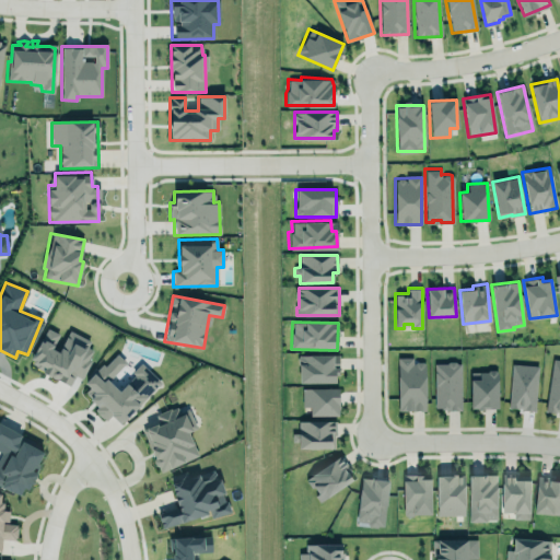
[(69,330),(59,352),(51,349),(59,334),(46,328),(28,365),(70,385),(74,376),(79,378),(95,342),(69,330)]
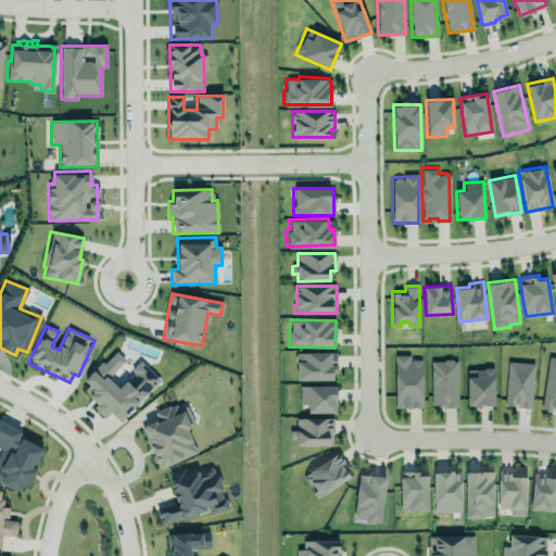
[(115,350),(123,356),(123,359),(122,363),(111,374),(118,381),(131,370),(129,368),(139,358),(158,376),(156,380),(119,417),(111,408),(104,415),(95,407),(95,404),(97,400),(90,392),(92,384),(84,375),(93,366),(101,359),(103,362),(115,350)]
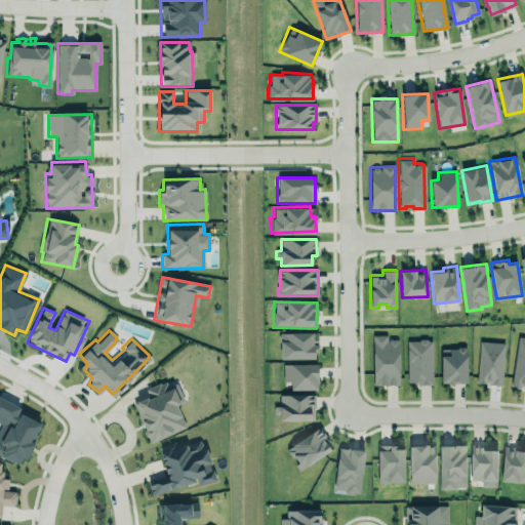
[(280,359),(316,359),(316,333),(280,332),(280,359)]
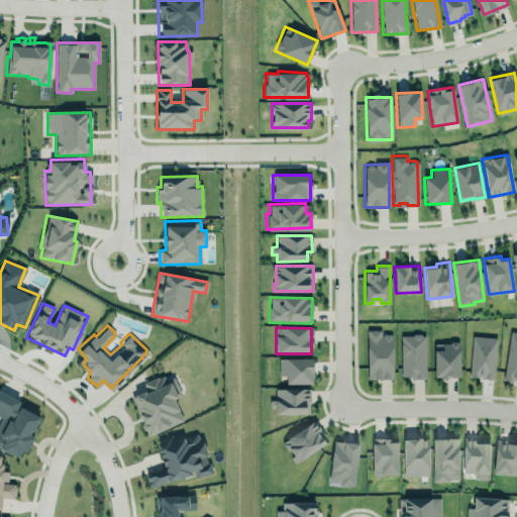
[(368,379),(393,379),(392,334),(381,334),(381,330),(367,330),(368,379)]
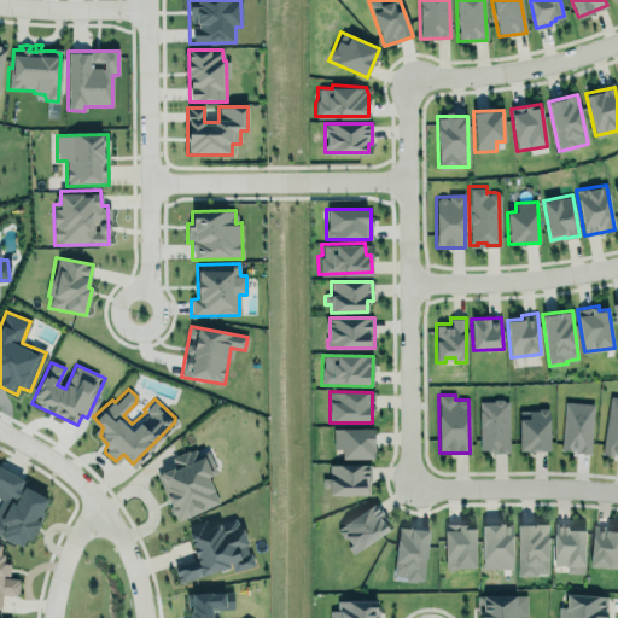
[(601,454),(617,456),(617,397),(610,396),(601,454)]
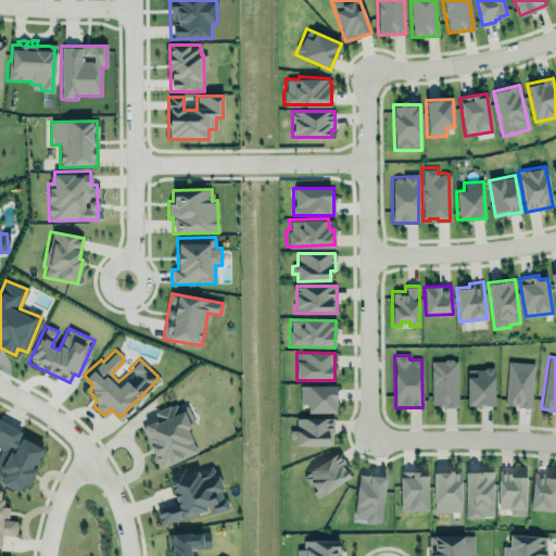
[(430,361),(431,406),(457,406),(456,359),(430,361)]
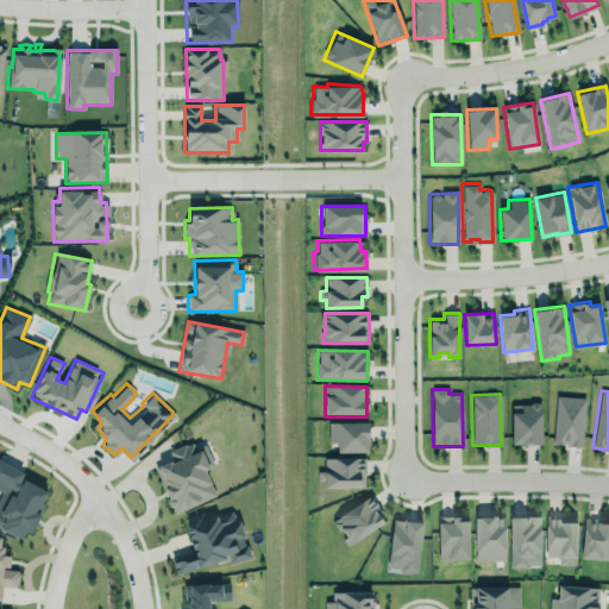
[(557,395),(586,397),(582,446),(567,445),(567,444),(553,443),(557,395)]
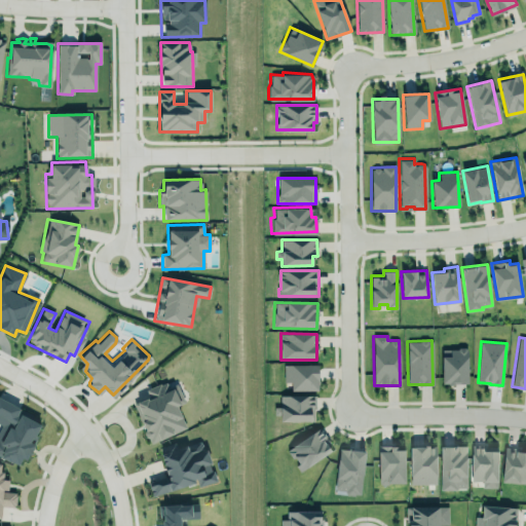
[(442,384),(467,383),(466,348),(441,349),(442,384)]
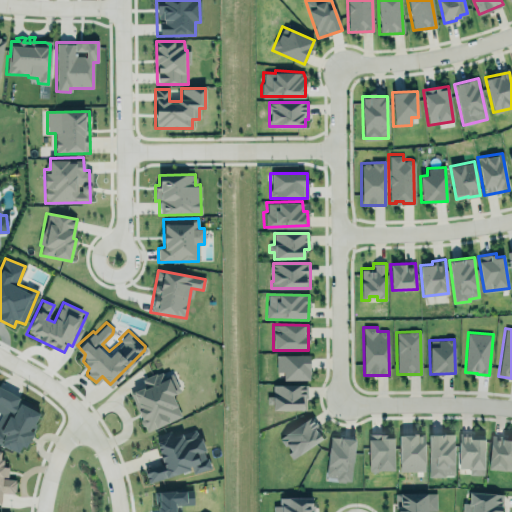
[(309,355),(276,355),(276,372),(282,372),(282,380),(309,380),(309,355)]
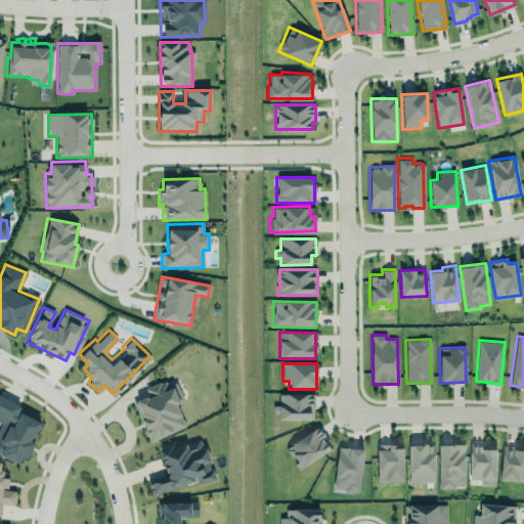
[(185,427),(176,404),(183,401),(176,382),(168,386),(166,380),(144,388),(147,396),(132,402),(148,442),(185,427)]
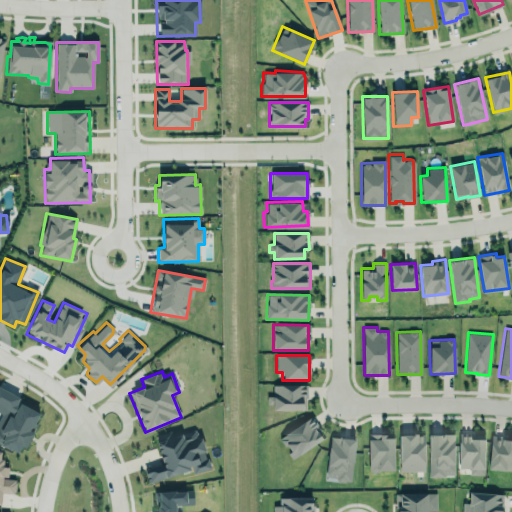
[(0,439),(0,383),(20,395),(18,398),(38,409),(38,414),(30,426),(31,429),(31,432),(29,438),(25,439),(24,442),(20,440),(16,448),(0,439)]
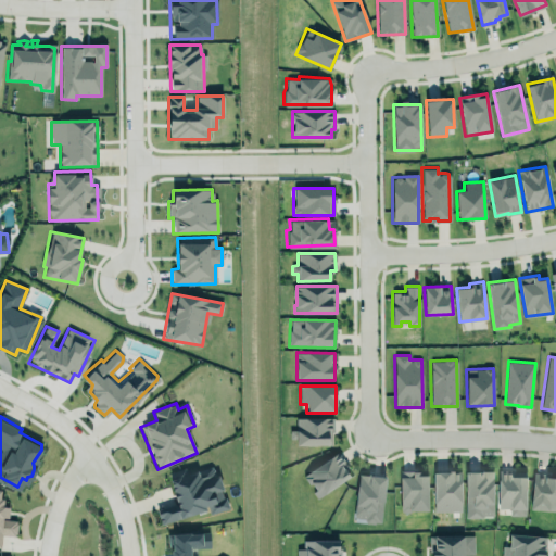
[(294,418),(294,436),(295,436),(295,445),(332,445),(332,417),(294,418)]
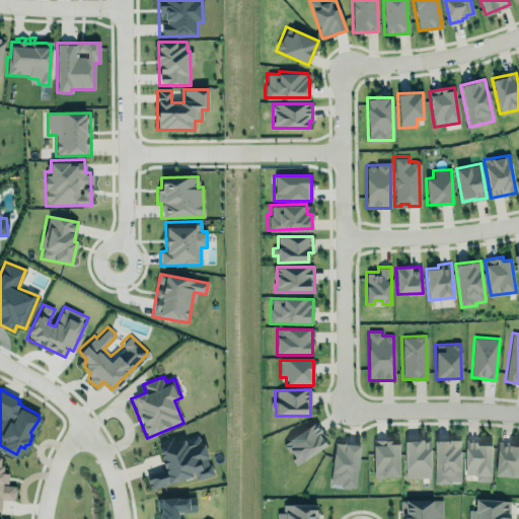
[(282,444),(296,465),(328,443),(314,423),(282,444)]
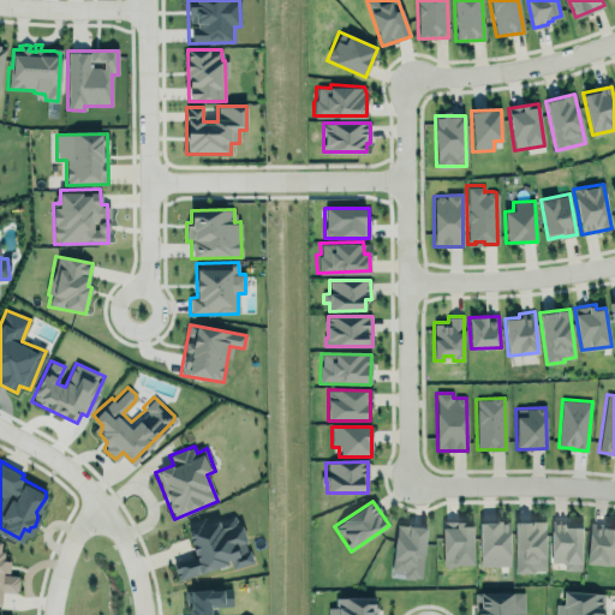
[(178,578),(230,561),(232,567),(251,559),(234,509),(215,514),(214,508),(184,518),(190,547),(171,554),(178,578)]
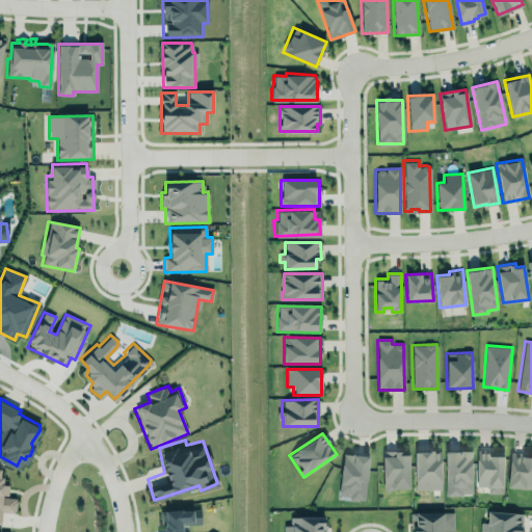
[(394,448),(394,453),(383,453),(383,487),(391,487),(391,483),(407,483),(407,451),(400,451),(399,448),(394,448)]
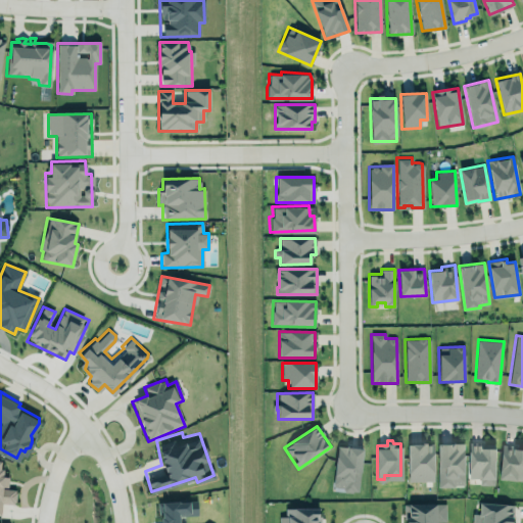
[(470,442),(482,442),(482,444),(495,444),(494,484),(480,484),(480,477),(469,477),(470,442)]
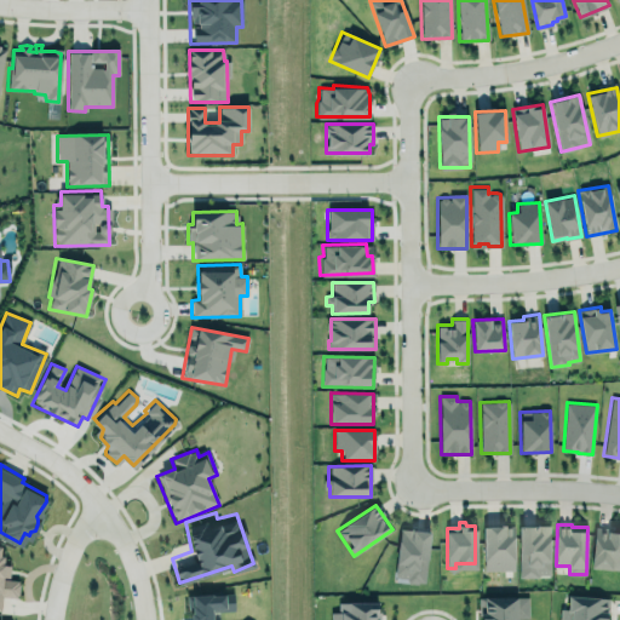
[(515,570),(514,526),(482,527),(483,570),(515,570)]
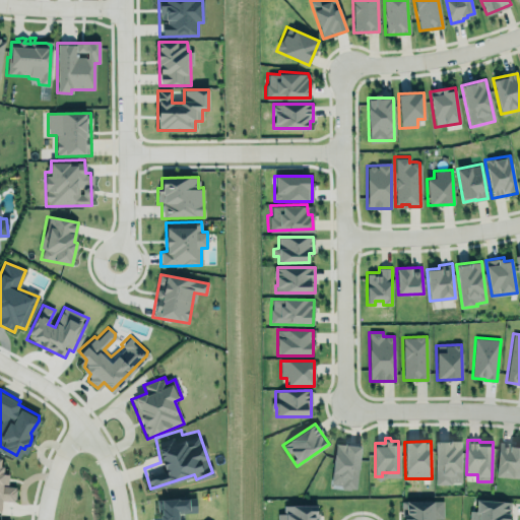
[(461,483),(461,441),(435,441),(435,484),(461,483)]
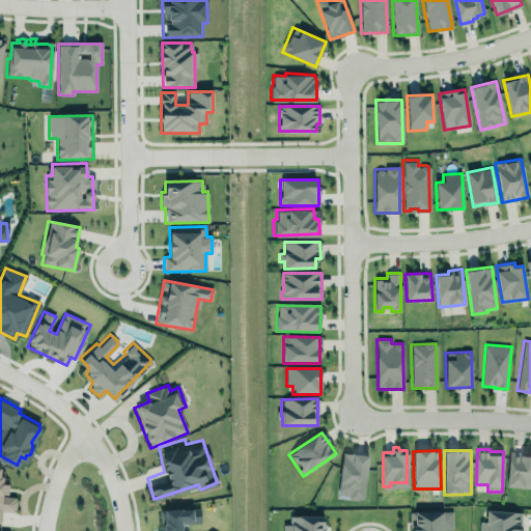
[(365,498),(367,454),(340,453),(338,497),(365,498)]
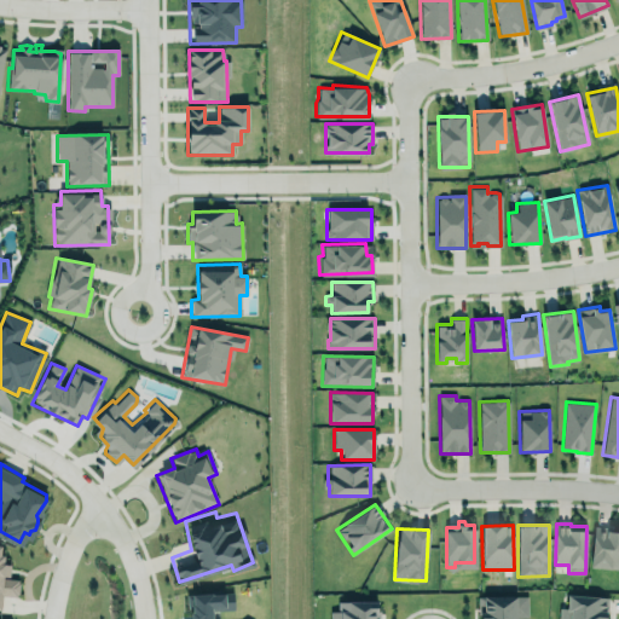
[(618,568),(618,530),(593,528),(590,568),(618,568)]
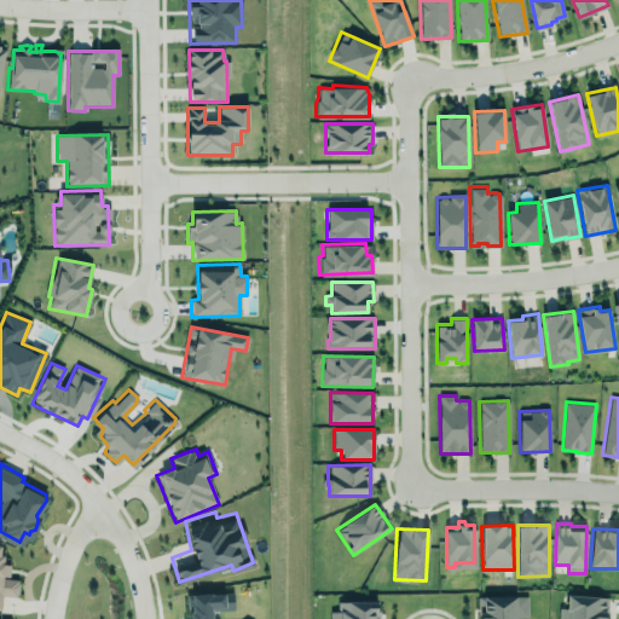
[(0,608),(1,609),(3,595),(17,596),(17,593),(18,593),(19,582),(18,582),(18,579),(9,578),(11,565),(5,563),(5,562),(4,562),(4,555),(0,554),(0,608)]
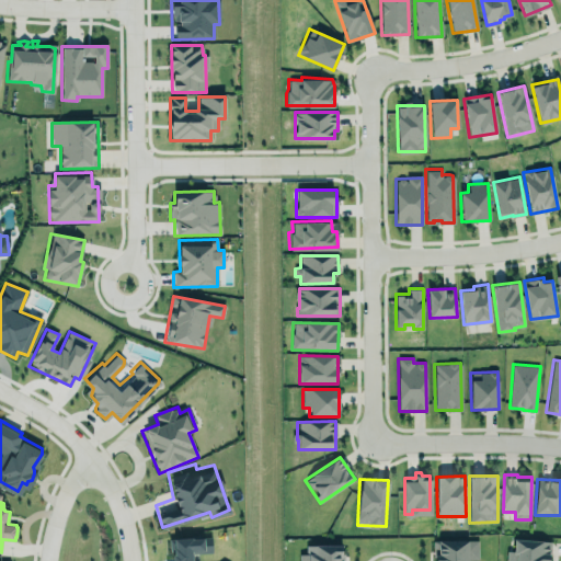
[(192,560),(192,553),(212,552),(210,537),(173,539),(174,552),(171,552),(170,560),(192,560)]
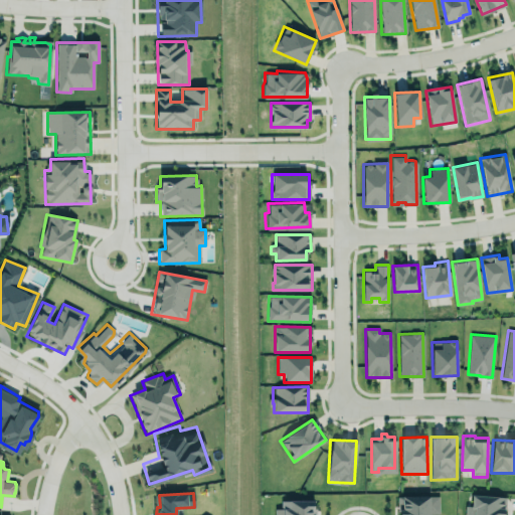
[(402,495),(430,495),(430,514),(399,514),(399,509),(402,508),(402,495)]
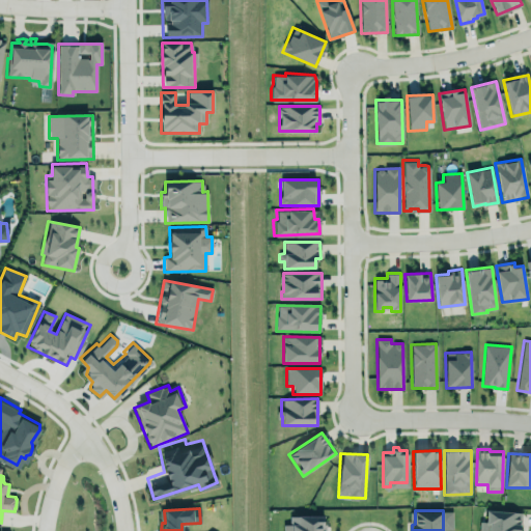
[(486,521),(487,510),(522,512),(522,525),(520,525),(520,530),(479,530),(480,521),(486,521)]
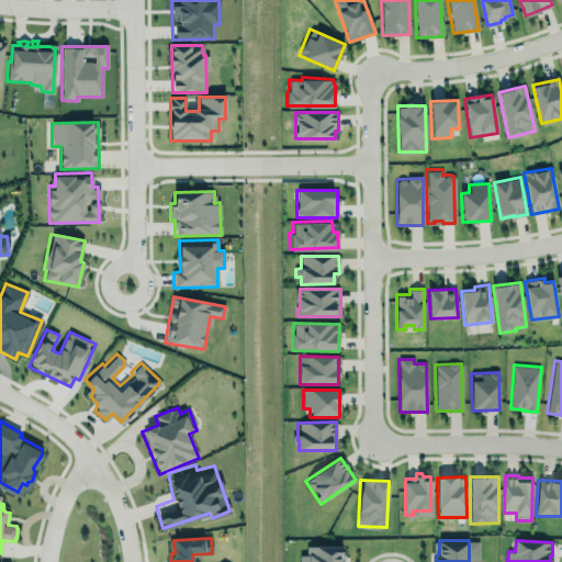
[(344,561),(300,561),(300,554),(307,553),(307,546),(344,544),(344,561)]
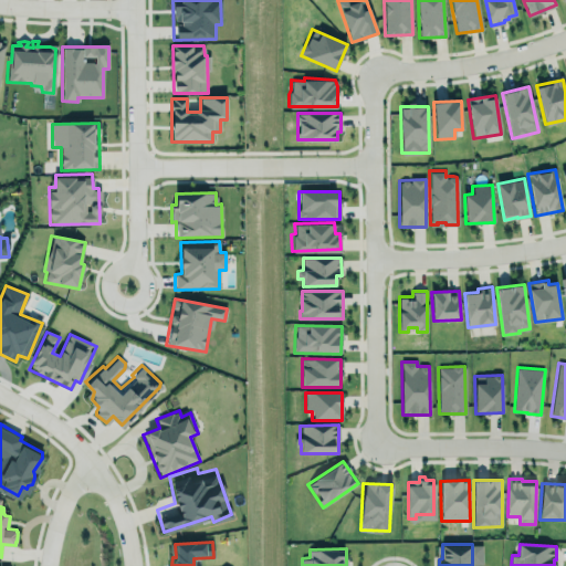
All buildings are outlined.
